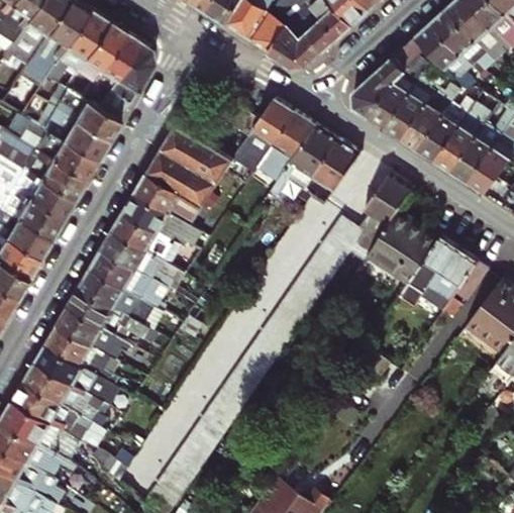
[(11,0),(0,17),(0,35),(11,41),(36,0),(11,0)]
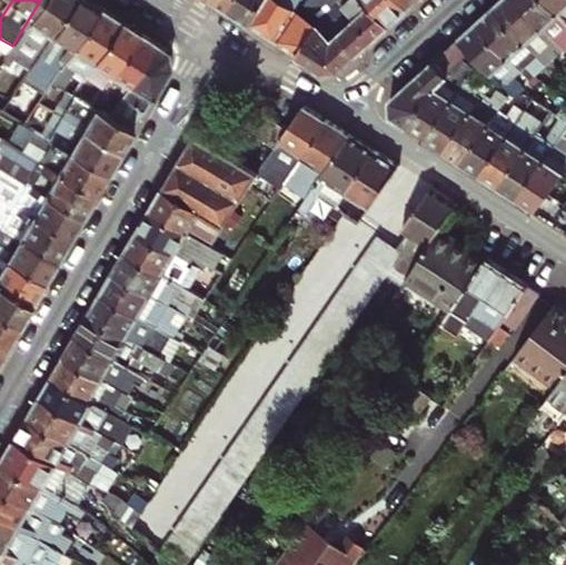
[(0,19),(12,0),(0,0),(0,19)]
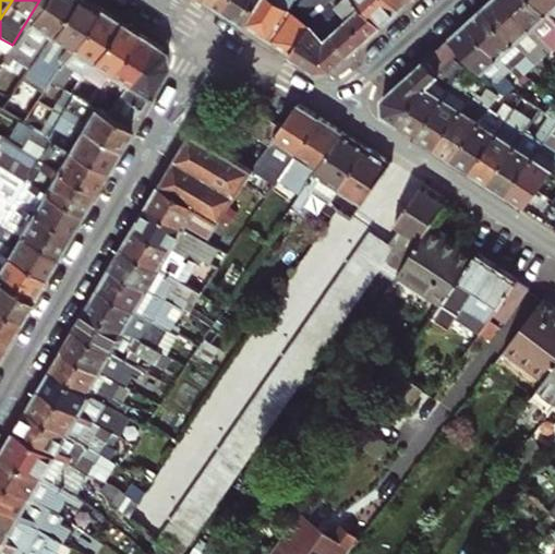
[(23,75),(24,73),(71,0),(39,0),(12,45),(4,58),(12,62),(9,68),(23,75)]
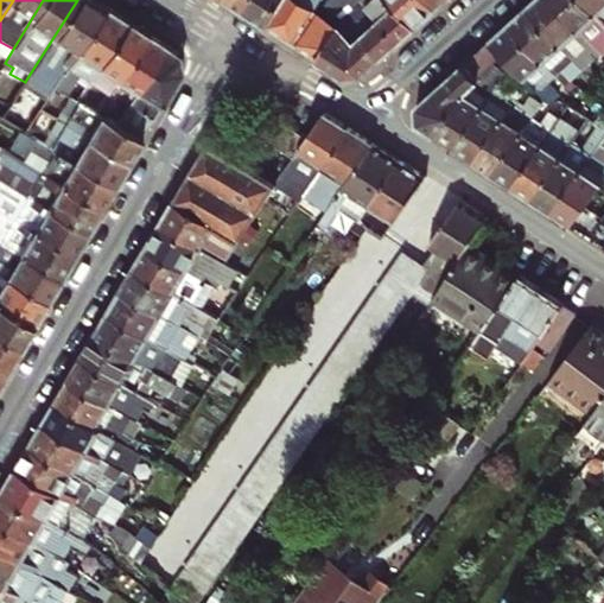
[(50,94),(52,90),(105,10),(89,0),(77,0),(26,80),(50,94)]
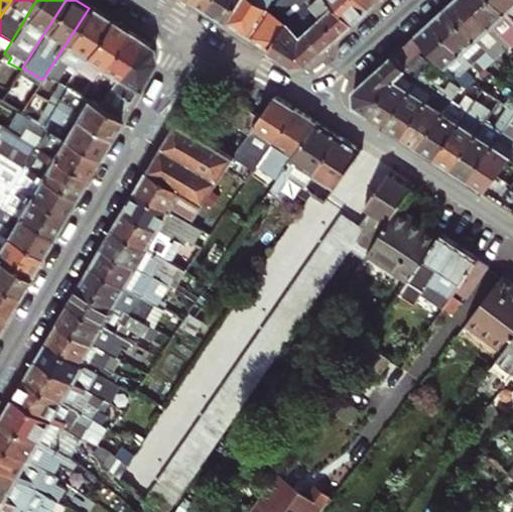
[(187,0),(187,1),(206,13),(213,0),(187,0)]
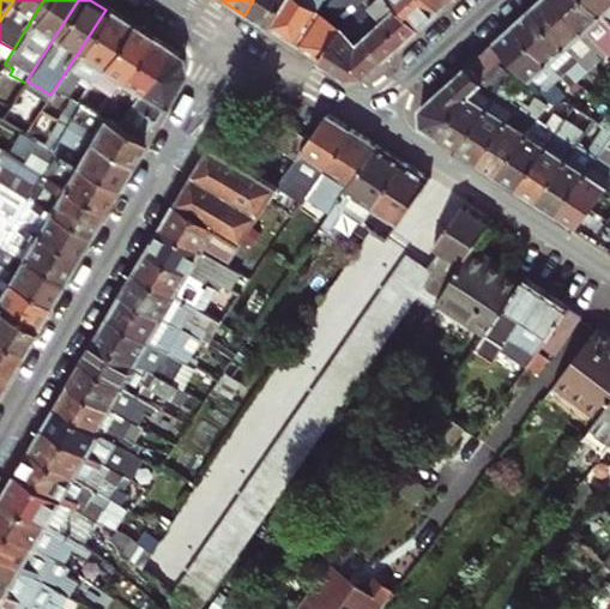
[(253,0),(245,16),(266,31),(284,0),(253,0)]
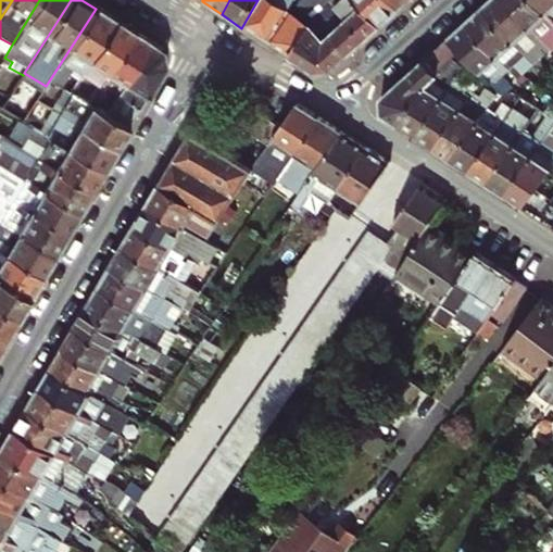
[(313,75),(329,73),(359,46),(354,40),(357,36),(331,5),(313,29),(284,11),(289,0),(258,0),(241,28),(313,75)]
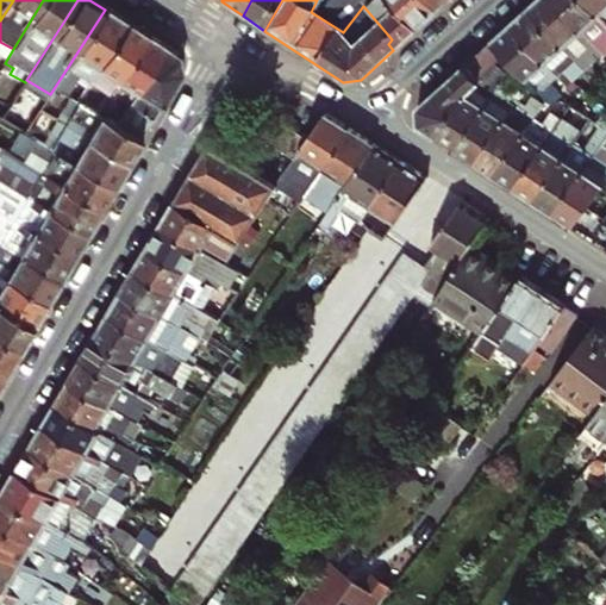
[(393,50),(413,32),(397,12),(386,0),(356,0),(363,6),(392,39),(388,44),(393,50)]
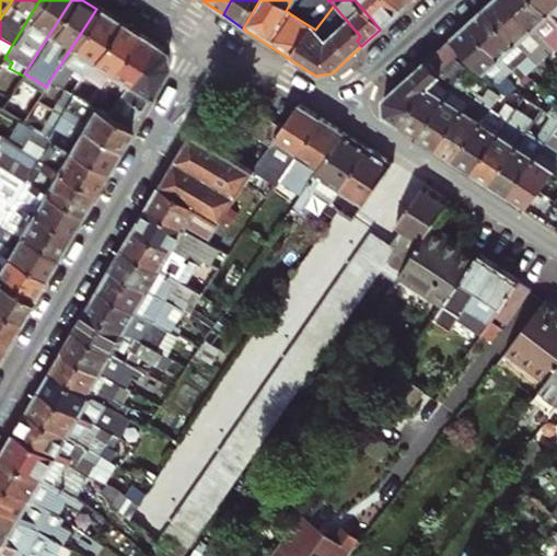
[(380,30),(401,11),(390,0),(355,0),(364,11),(380,30)]
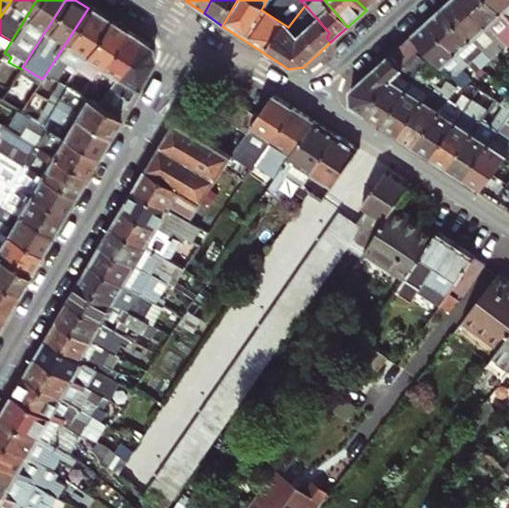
[(356,0),(366,10),(376,0),(356,0)]
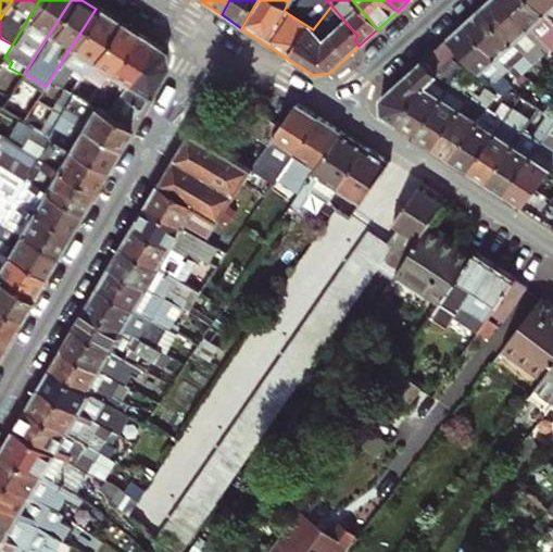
[(542,58),(547,53),(499,0),(491,0),(479,11),(522,59),(533,48),(542,58)]
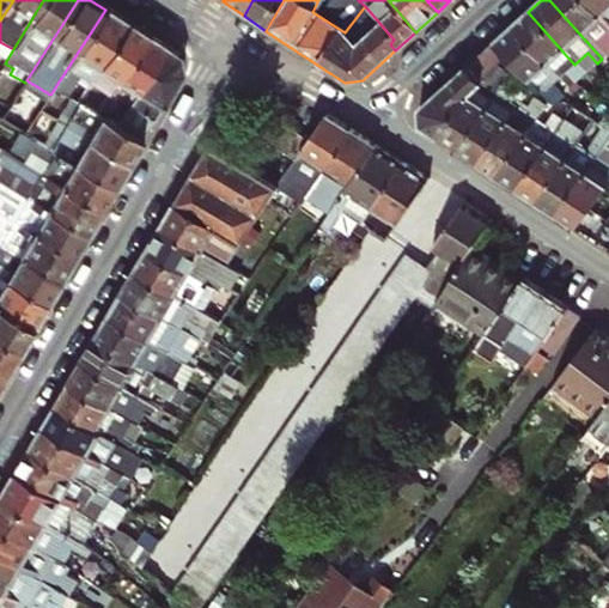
[(597,44),(608,34),(608,30),(582,0),(549,0),(602,59),(607,55),(597,44)]
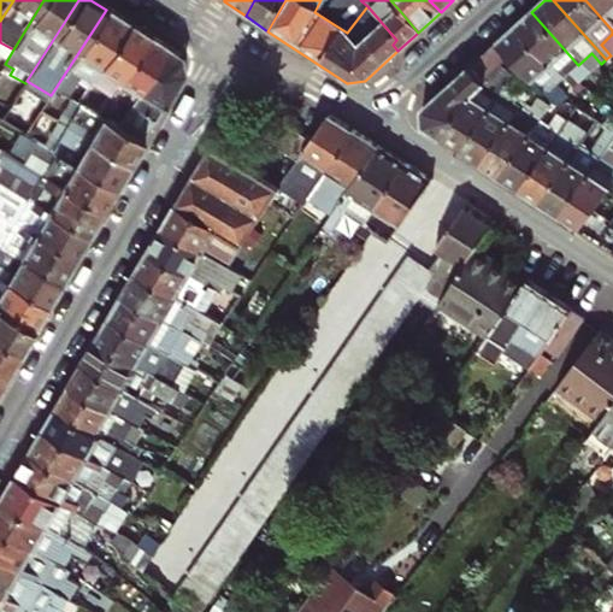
[(612,0),(585,0),(612,30),(612,0)]
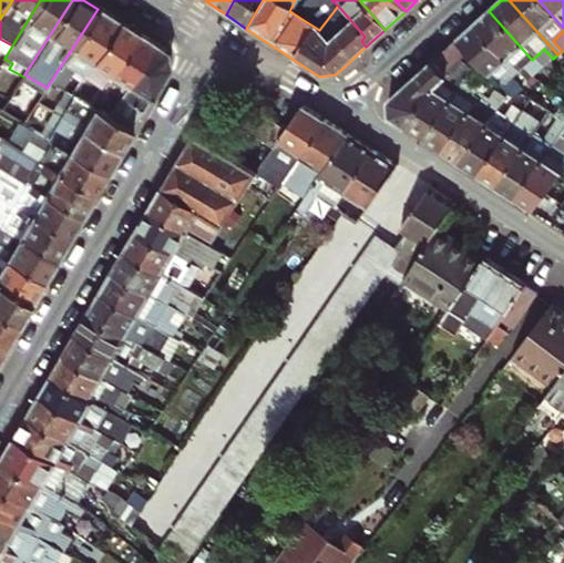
[(72,98),(88,71),(118,22),(98,9),(49,84),(65,93),(72,98)]
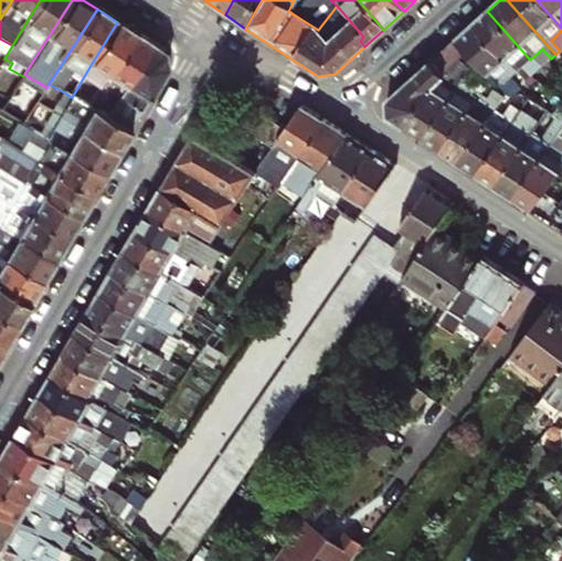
[(539,69),(530,60),(487,11),(472,25),(523,84),(539,69)]
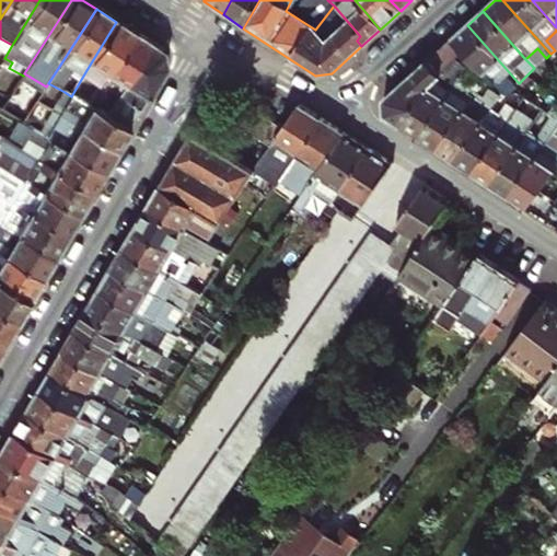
[(93,87),(100,90),(135,34),(116,22),(86,70),(100,77),(93,87)]
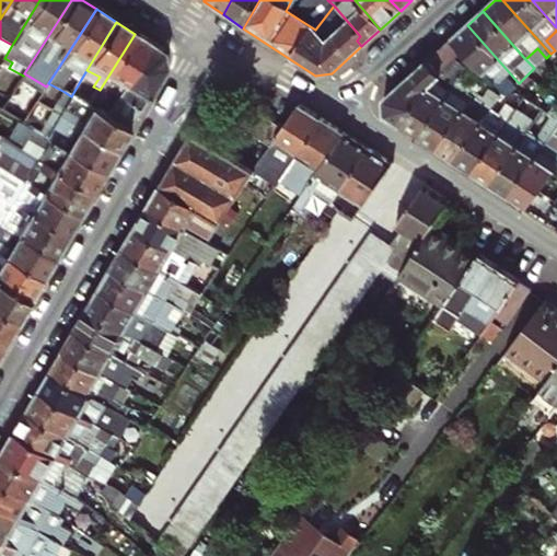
[(513,88),(519,83),(467,25),(450,41),(462,54),(467,59),(483,77),(491,85),(494,88),(505,78),(513,88)]
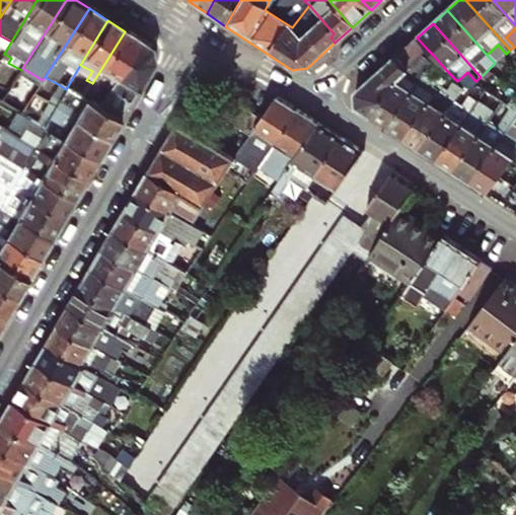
[(515,28),(506,38),(514,47),(515,44),(515,28)]
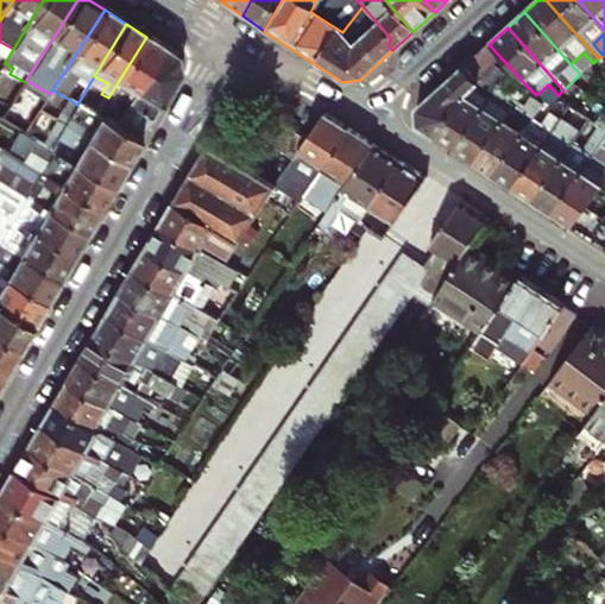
[(118,120),(121,121),(166,50),(146,37),(108,98),(96,115),(113,126),(118,120)]
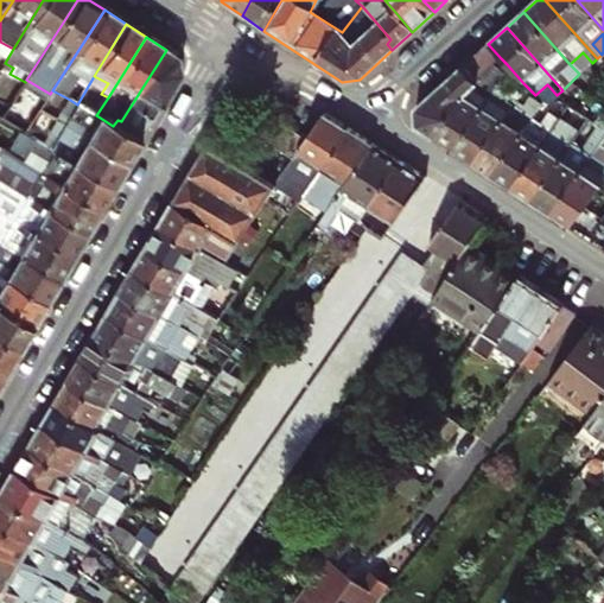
[(489,68),(501,58),(488,44),(477,54),(489,68)]
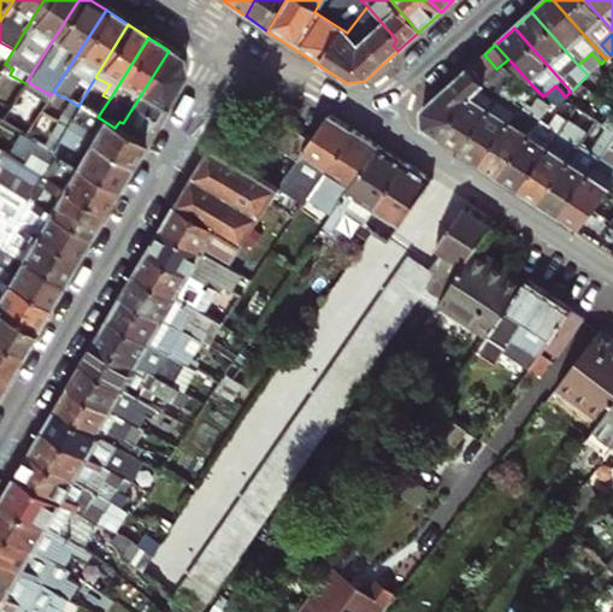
[(115,128),(141,143),(182,74),(177,57),(169,51),(123,123),(119,122),(115,128)]
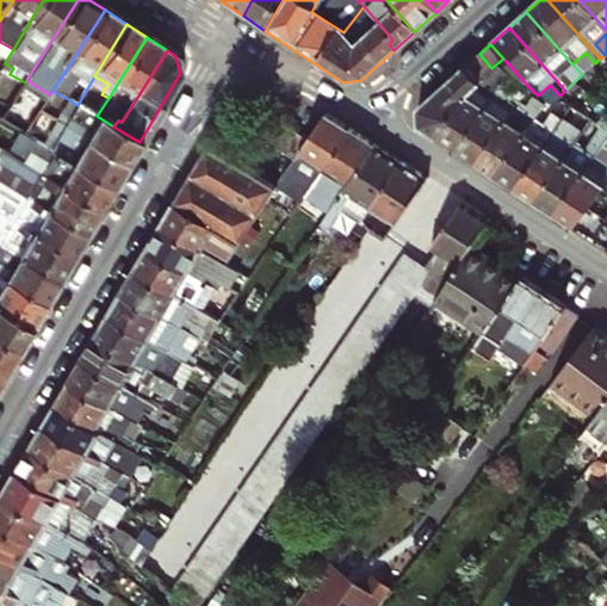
[(573,65),(582,74),(595,63),(586,53),(573,65)]
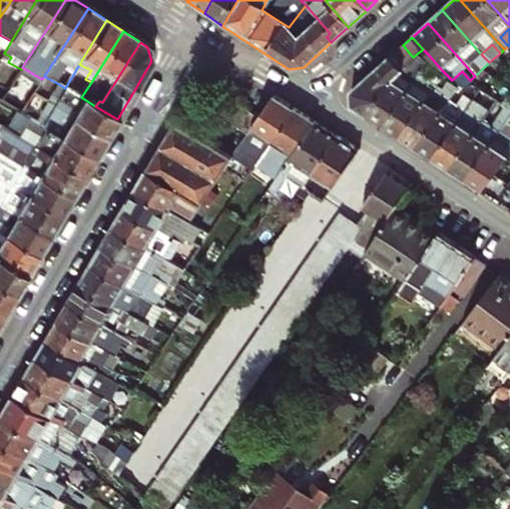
[(350,108),(365,118),(388,82),(401,70),(398,67),(406,59),(398,50),(350,93),(350,108)]
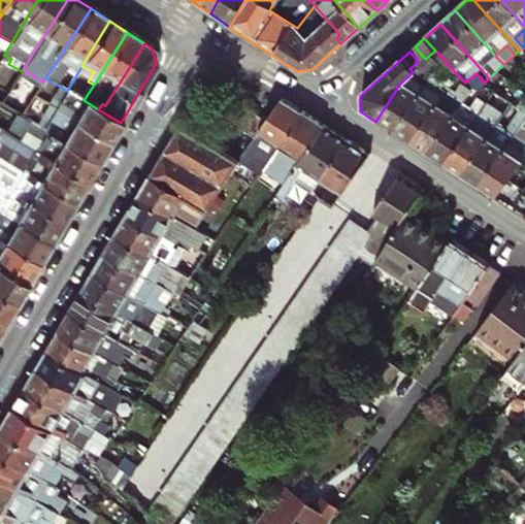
[(375,122),(392,132),(425,82),(417,76),(425,67),(421,65),(413,73),(413,72),(399,85),(375,122)]
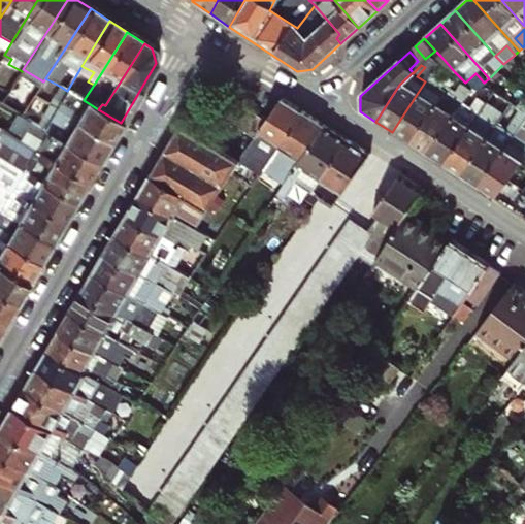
[(417,76),(425,82),(431,71),(425,67),(417,76)]
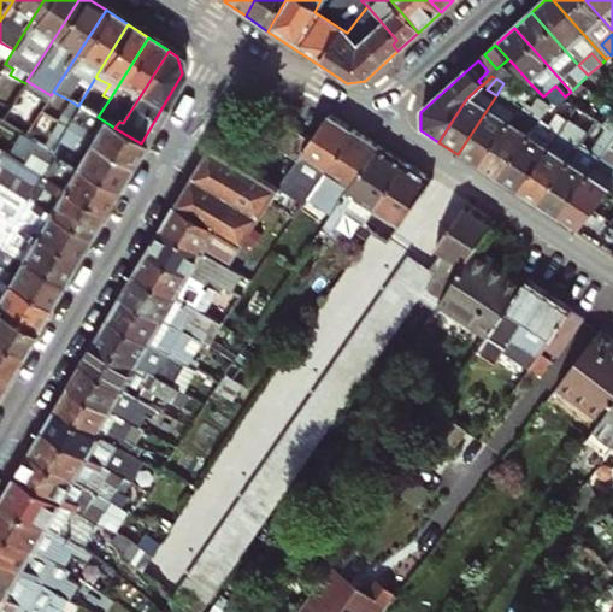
[(477,168),(497,181),(536,121),(522,112),(530,100),(541,94),(531,84),(524,95),(477,168)]
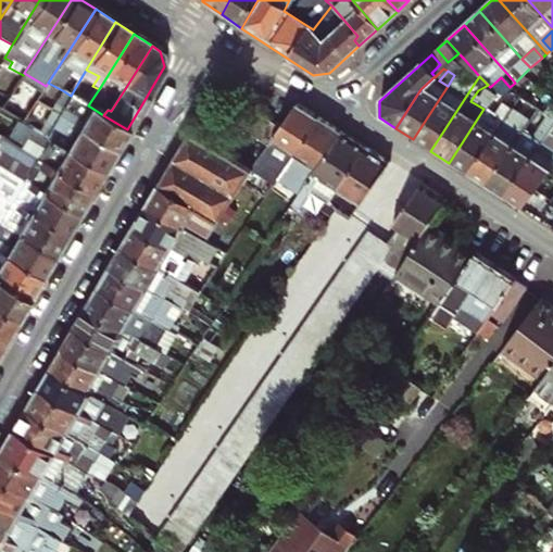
[(494,92),(499,97),(510,87),(501,77),(490,87),(494,92)]
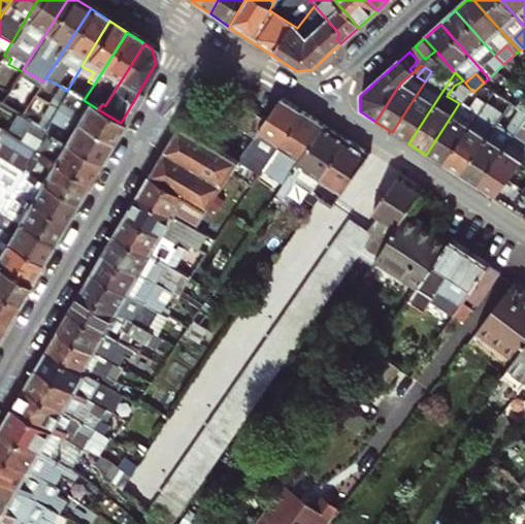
[(392,132),(408,143),(449,82),(444,78),(436,89),(425,82),(392,132)]
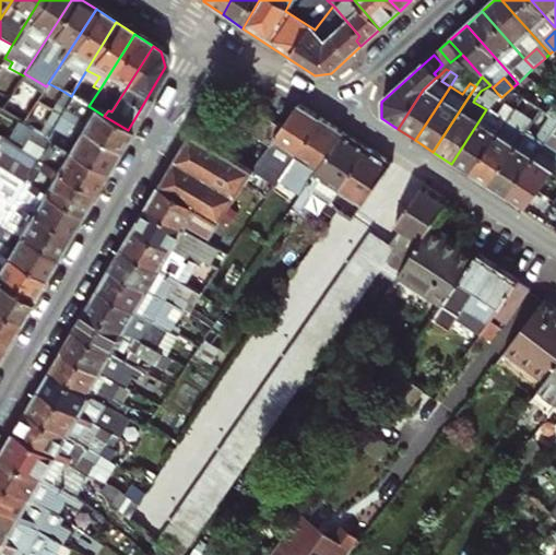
[(473,102),(486,109),(493,98),(481,91),(473,102)]
